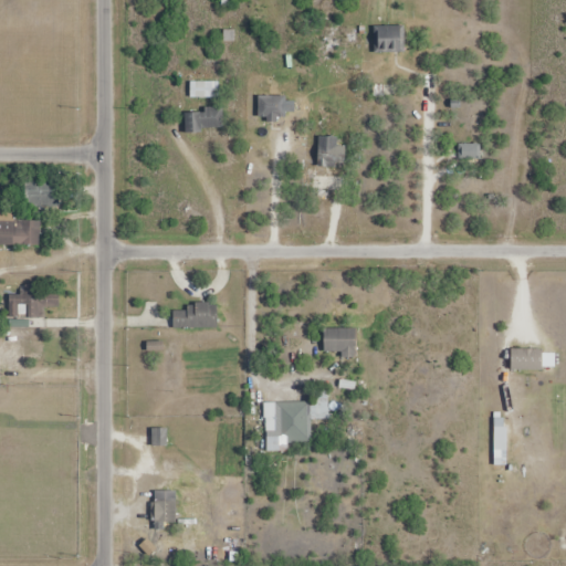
[(405,53),(405,27),(375,27),(375,53),(405,53)]
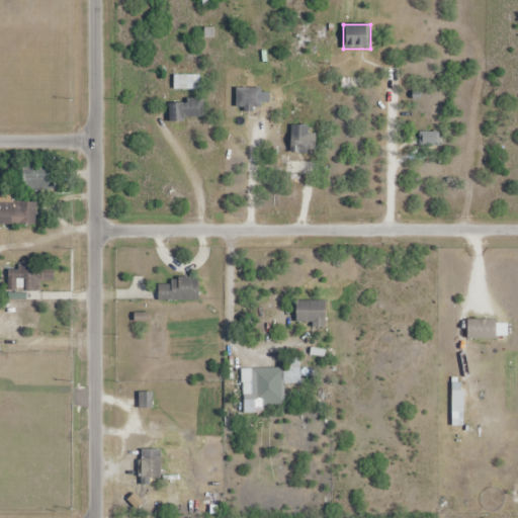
[(199,75),(174,75),(174,89),(199,89),(199,75)]
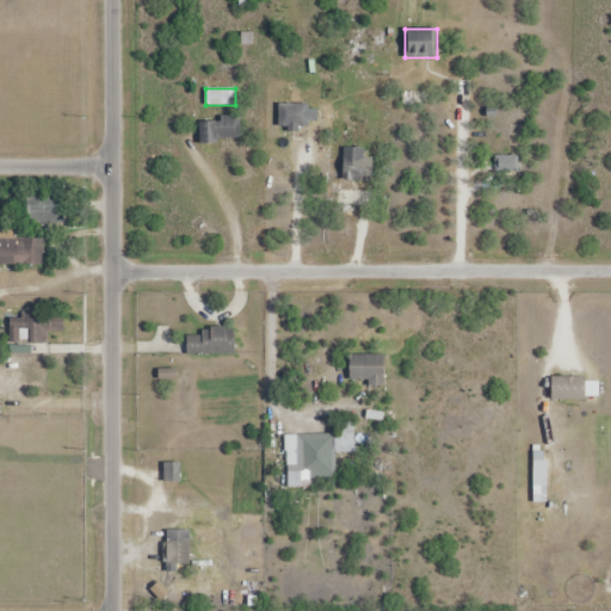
[(279,129),(308,129),(308,104),(279,104),(279,129)]
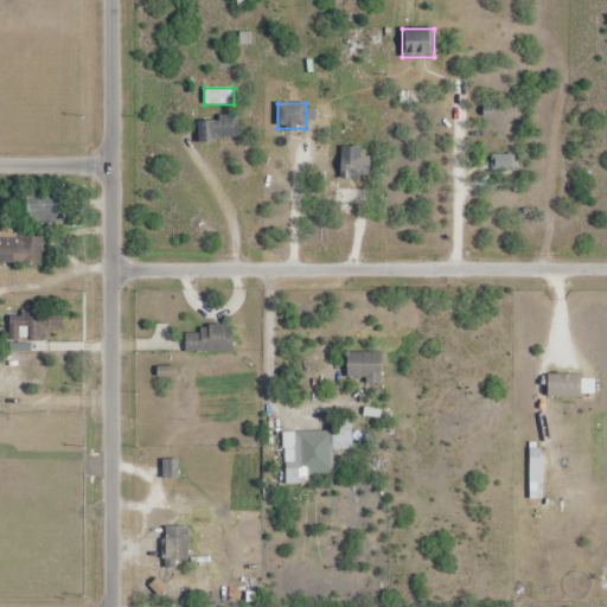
[(240,117),(198,117),(198,140),(240,140),(240,117)]
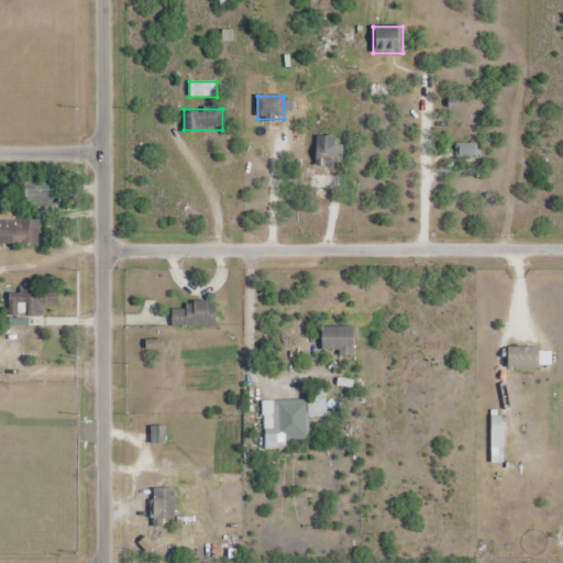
[(344,145),(337,145),(337,136),(317,136),(317,165),(344,165),(344,145)]
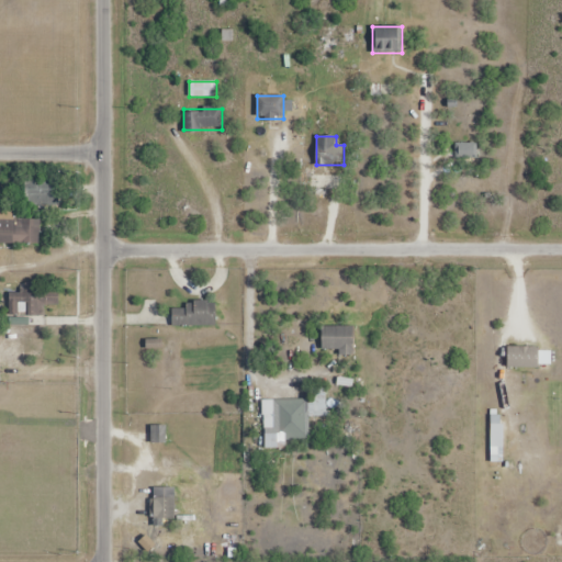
[(476,144),(457,144),(457,158),(476,158),(476,144)]
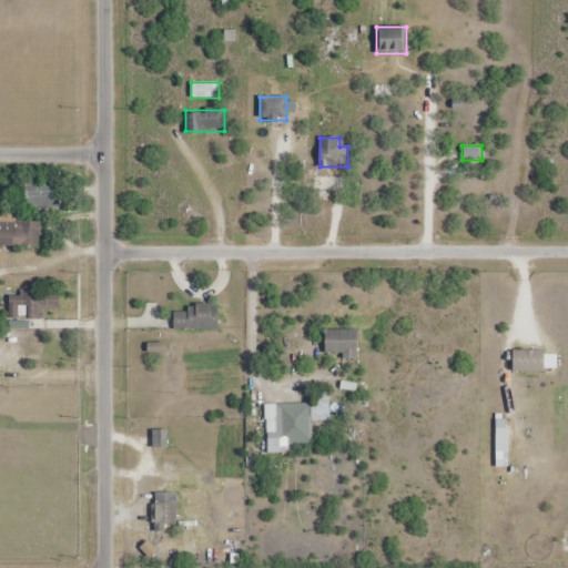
[(328,178),(315,179),(315,191),(330,190),(328,178)]
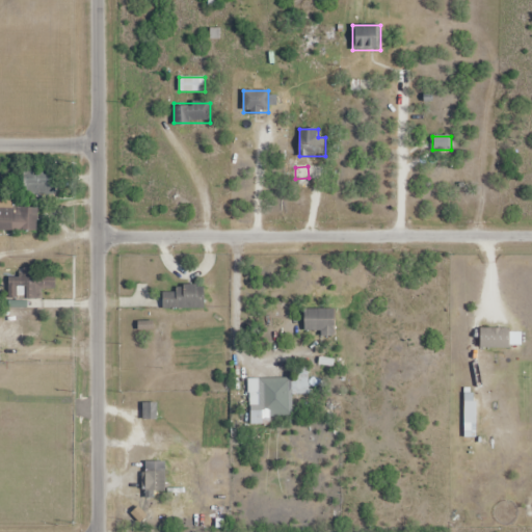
[(56,195),(56,174),(24,174),(24,195),(56,195)]
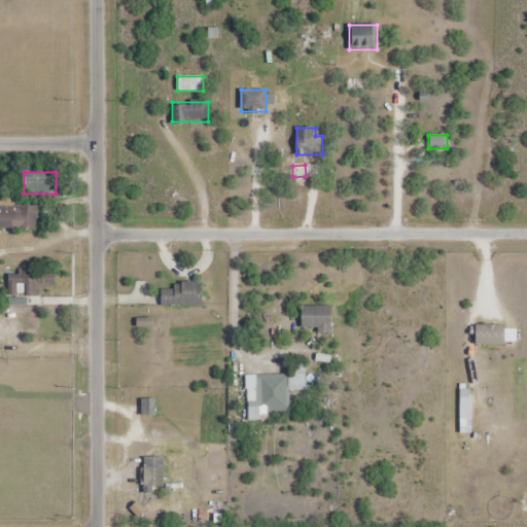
[(0,229),(37,230),(37,206),(0,205),(0,229)]
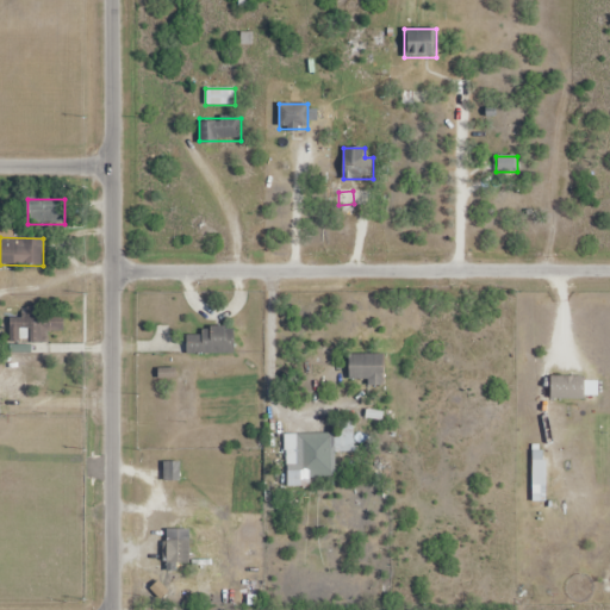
[(45,343),(45,327),(53,327),(53,319),(11,319),(11,343),(45,343)]
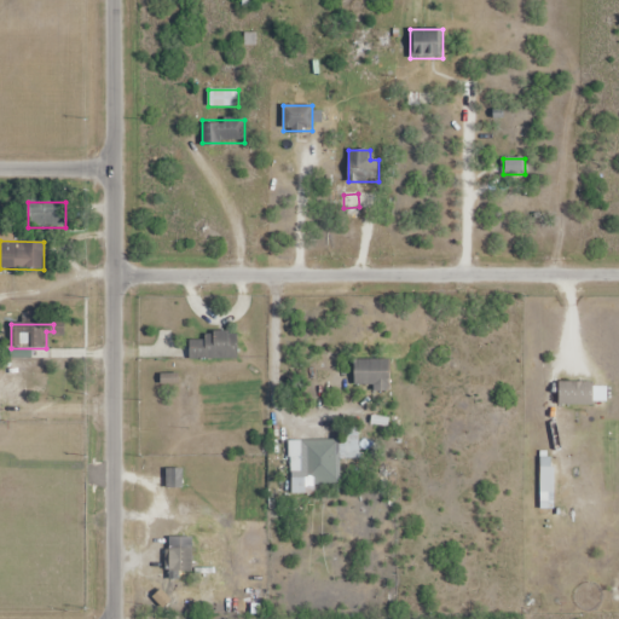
[(189,335),(189,359),(236,359),(236,335),(189,335)]
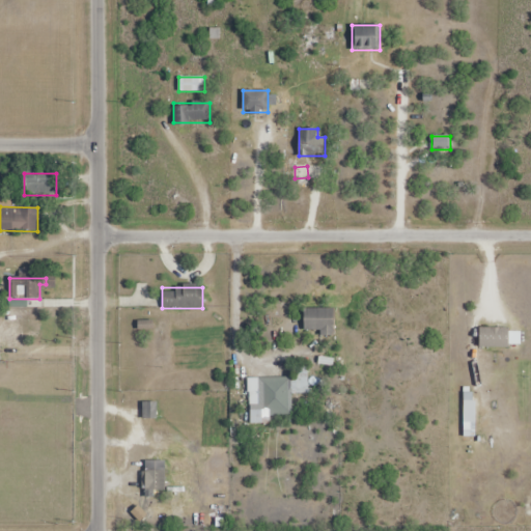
[(334,309),(304,309),(304,333),(334,333),(334,309)]
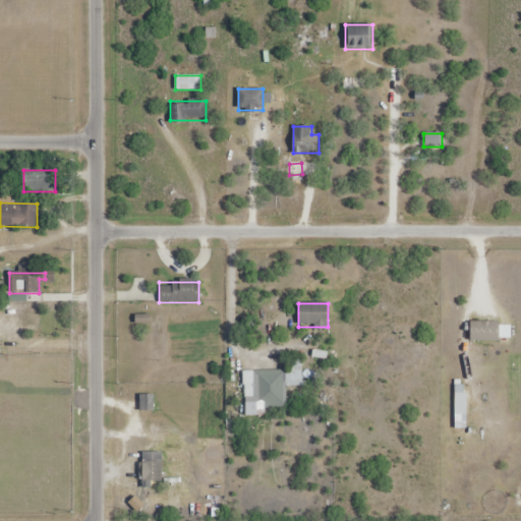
[(302,370),(254,370),(254,397),(245,397),(245,416),(266,416),(266,407),(287,407),(287,387),(302,387),(302,370)]
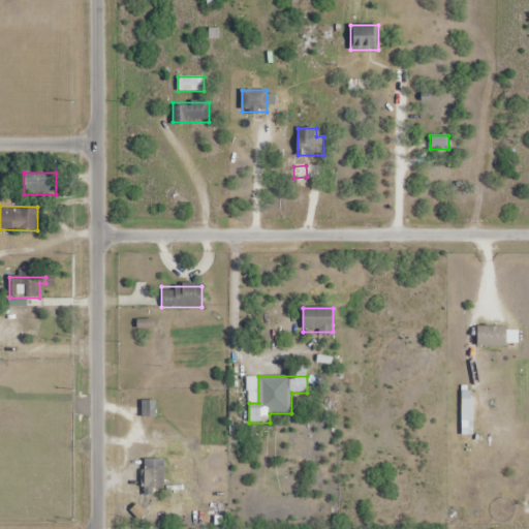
[(156,401),(143,401),(143,417),(156,417),(156,401)]
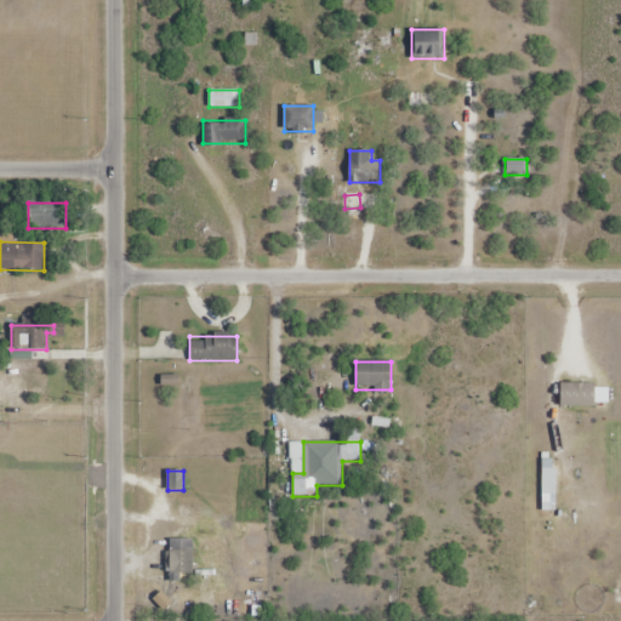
[(170,575),(193,575),(193,551),(170,551),(170,575)]
